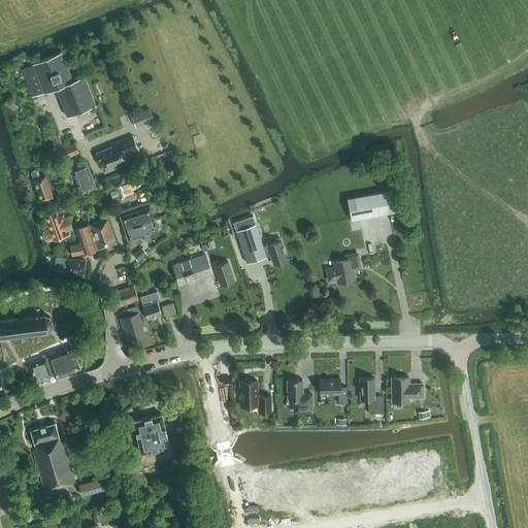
[(33,63),(33,64),(22,69),(32,96),(44,92),(44,93),(56,88),(67,116),(96,104),(85,75),(73,80),(61,52),(33,63)]
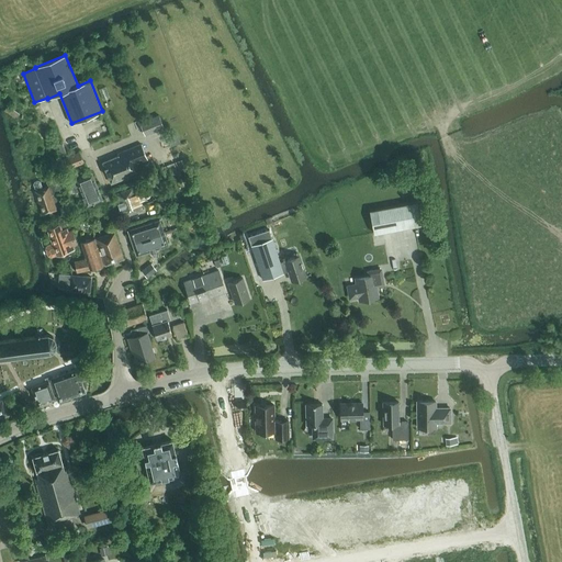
[(141,123),(145,135),(164,127),(159,115),(141,123)]
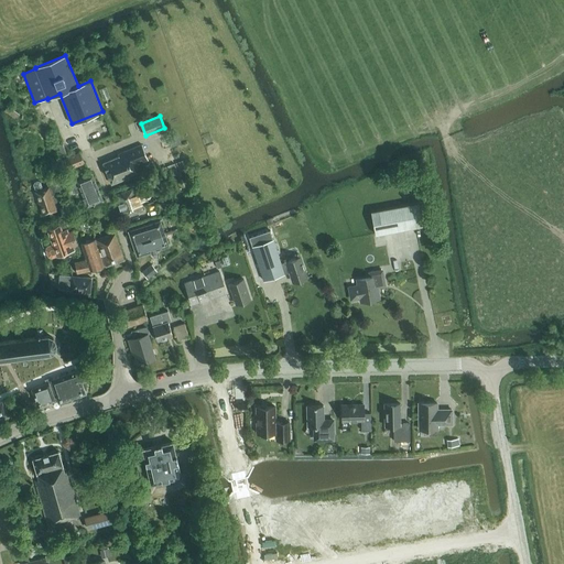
[(166,137),(171,147),(181,143),(177,132),(166,137)]
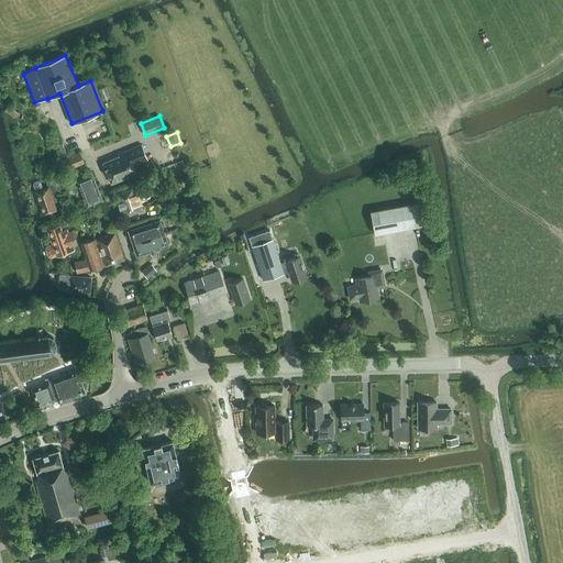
[(147,159),(150,158),(148,155),(146,156),(142,144),(118,154),(119,156),(103,163),(111,184),(124,178),(125,180),(140,175),(136,167),(139,167),(138,164),(147,159)]
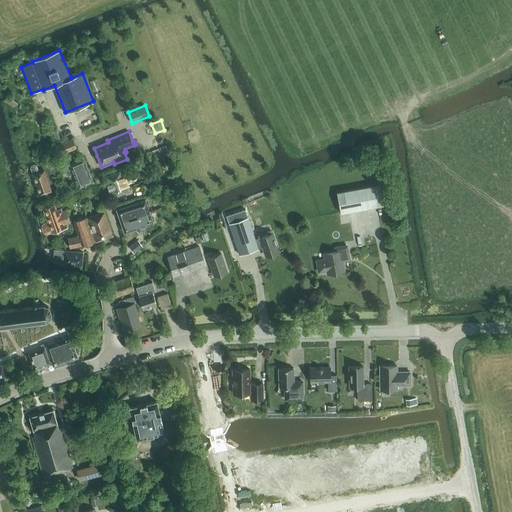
[(56,145),(60,154),(76,147),(73,139),(56,145)]
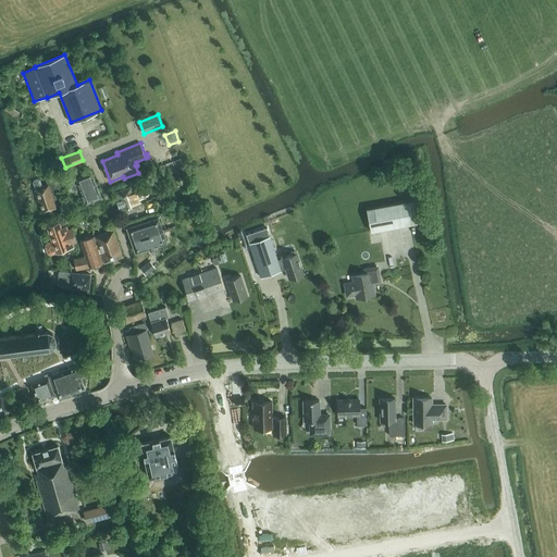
[(180,159),(168,163),(170,169),(182,164),(180,159)]
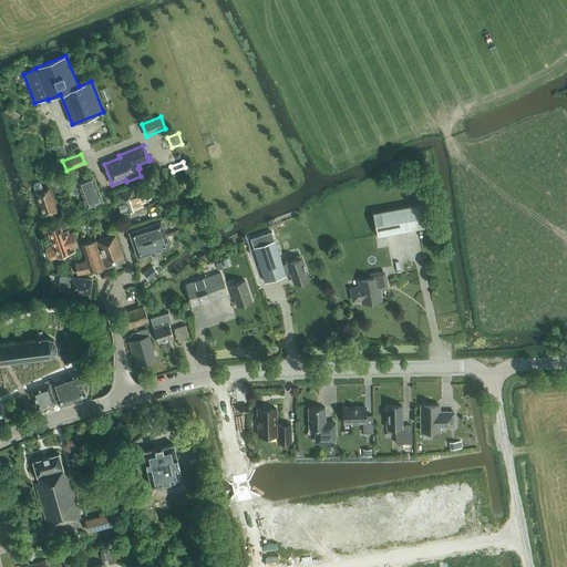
[(45,181),(49,188),(49,187),(52,195),(58,194),(59,193),(60,194),(63,193),(59,183),(68,178),(65,173),(45,181)]
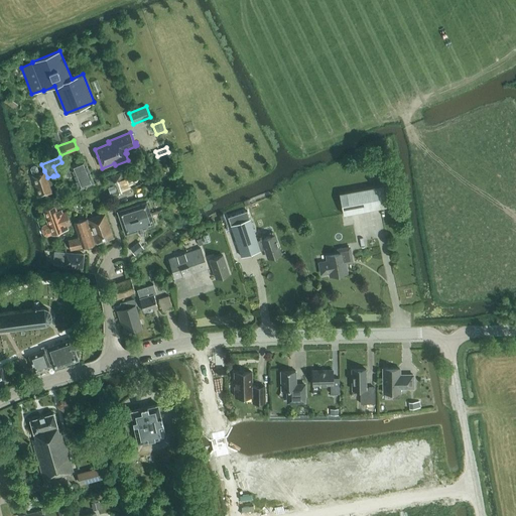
[(94,183),(84,158),(70,164),(65,166),(69,176),(74,174),(80,189),(94,183)]
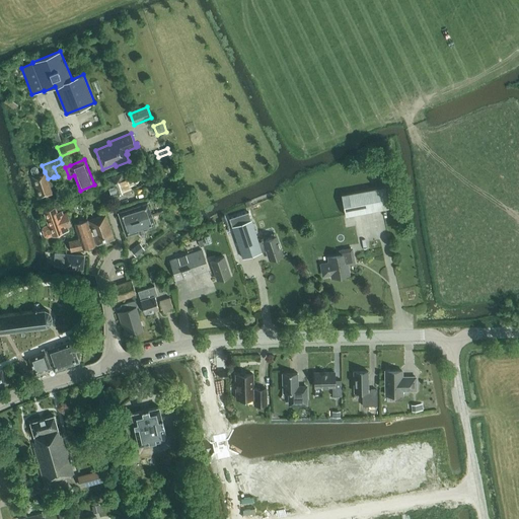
[(45,171),(45,172),(40,173),(36,165),(27,168),(29,176),(32,175),(40,198),(52,194),(52,192),(57,190),(53,177),(48,178),(45,171)]
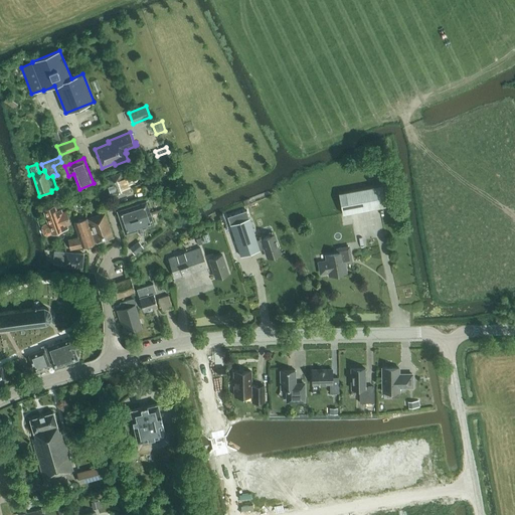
[(123,171),(106,177),(113,198),(131,192),(128,185),(133,183),(129,174),(125,176),(123,171)]
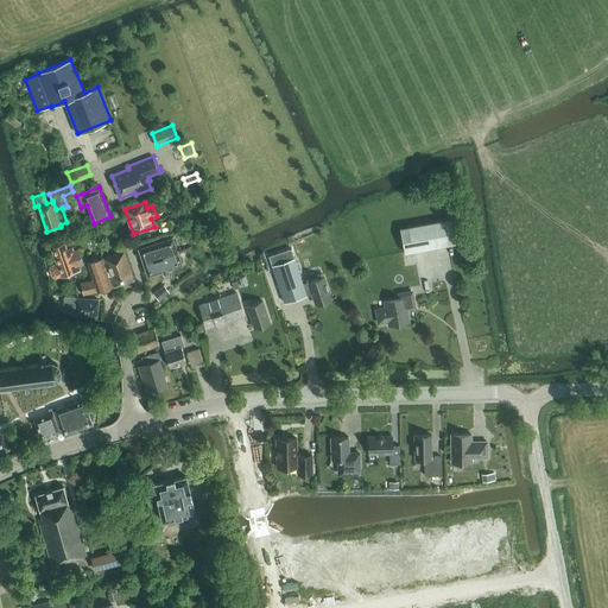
[(451,217),(400,227),(405,252),(456,242),(451,217)]
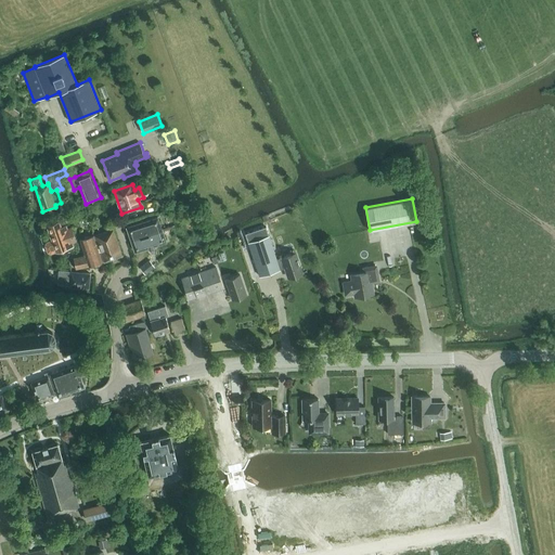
[(165,207),(162,199),(155,202),(157,210),(165,207)]
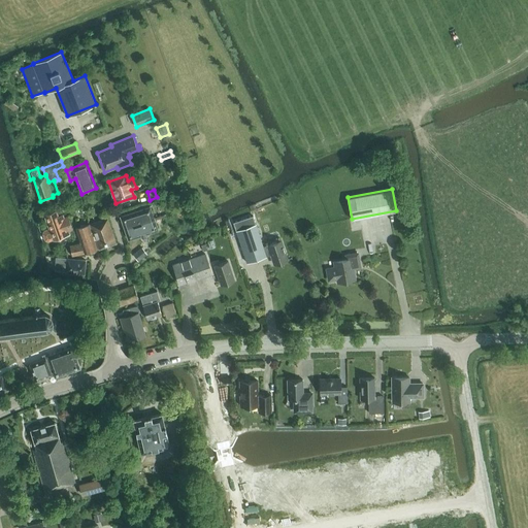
[(121,216),(124,227),(154,218),(150,205),(121,216)]
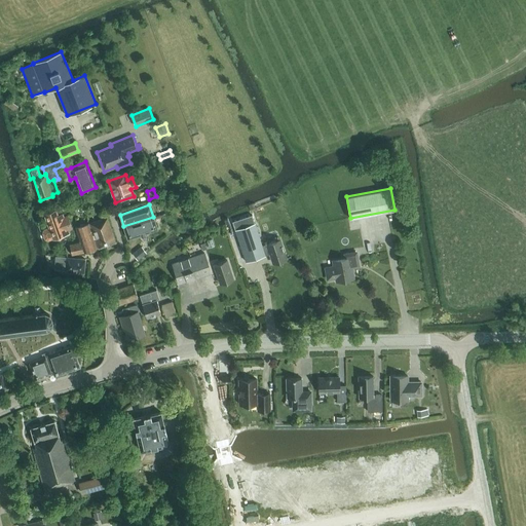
[(44,214),(53,238),(54,238),(55,239),(62,237),(62,235),(69,233),(68,230),(72,228),(68,216),(64,217),(63,214),(59,215),(57,210),(44,214)]
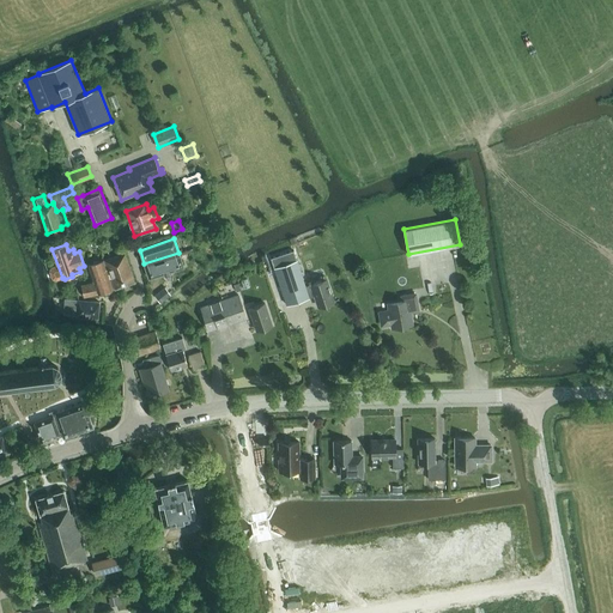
[(115,289),(134,281),(125,253),(105,260),(115,289)]
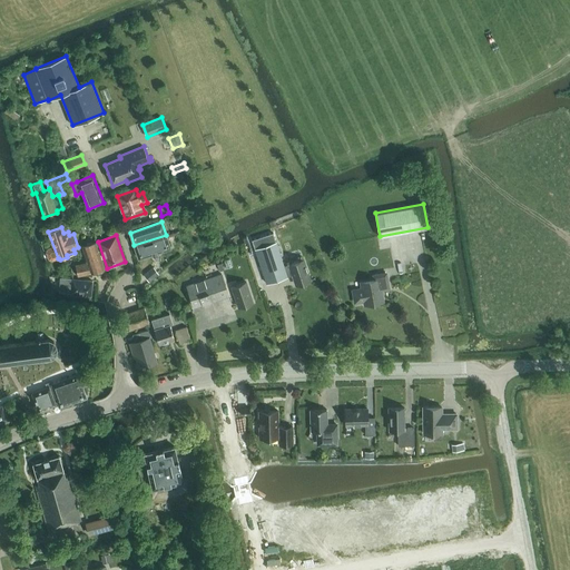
[(166,235),(134,245),(138,258),(170,247),(166,235)]
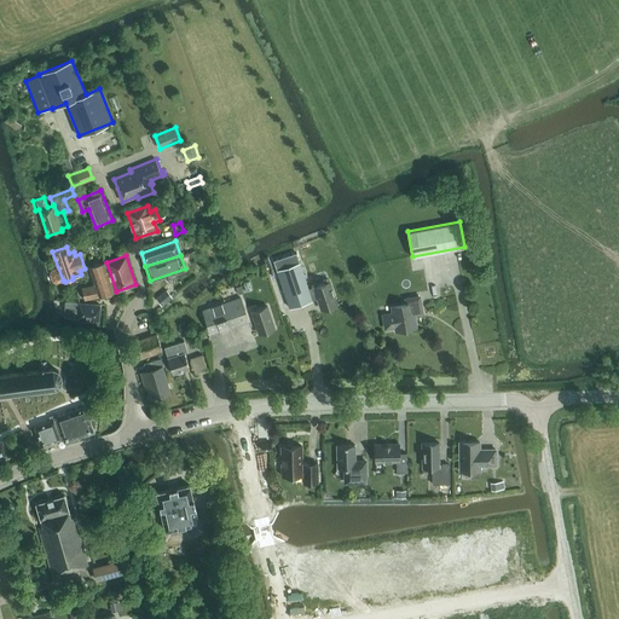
[(98,296),(114,291),(104,262),(91,266),(92,271),(91,272),(96,284),(82,288),(85,299),(98,296)]
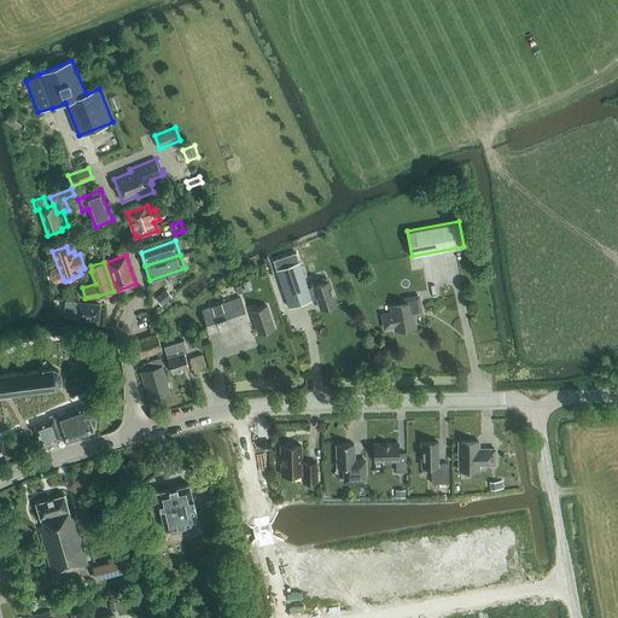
[(277,269),(278,274),(289,307),(312,298),(308,289),(299,262),(279,269),(277,269)]
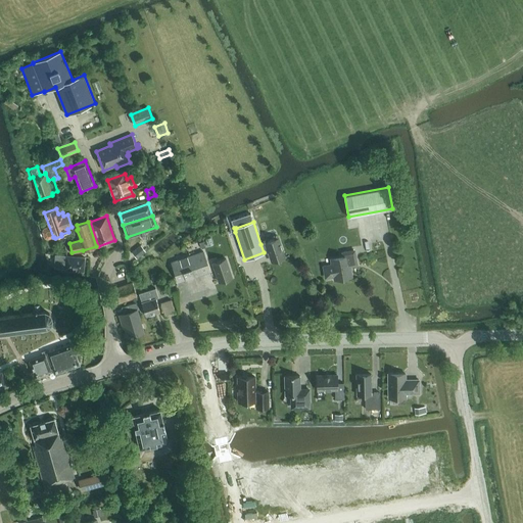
[(266,243),(260,244),(264,252),(268,251),(272,262),(285,256),(279,238),(266,242),(266,243)]
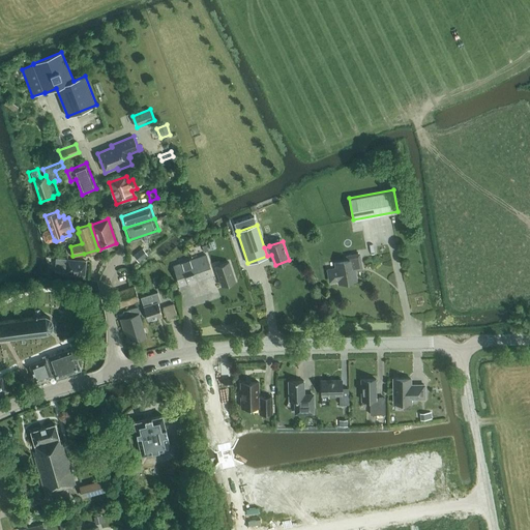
[(147,255),(143,248),(134,256),(139,261),(147,255)]
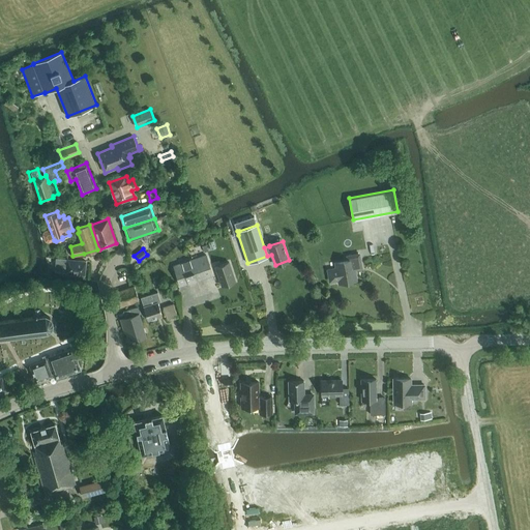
[(180,285),(212,274),(206,254),(174,265),(180,285)]
